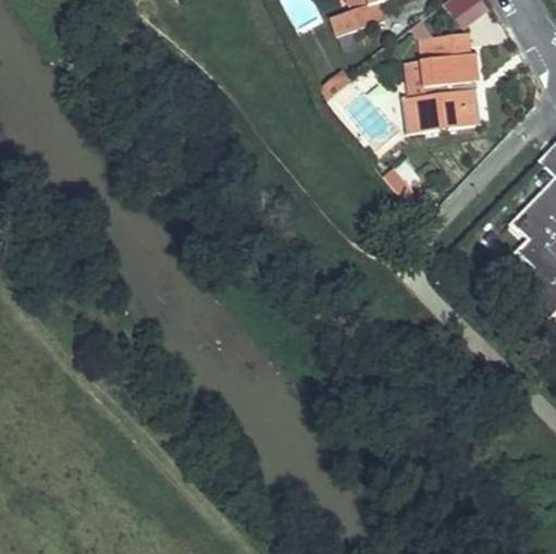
[(366,0),(368,4),(353,9),(330,16),(335,37),(383,21),(377,1),(381,0),(366,0)]
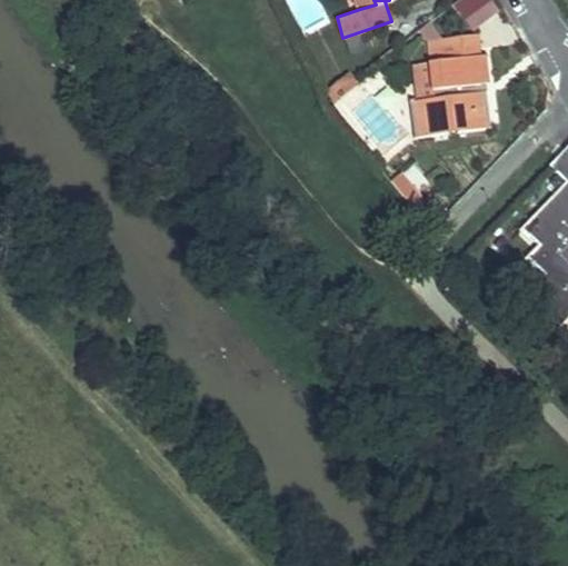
[(358,0),(360,9),(376,5),(374,0),(358,0)]
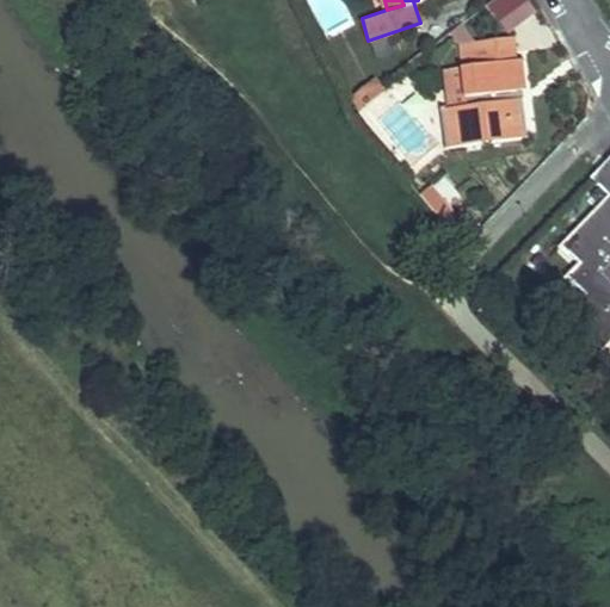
[(505,32),(535,10),(527,0),(487,0),(484,4),(505,32)]
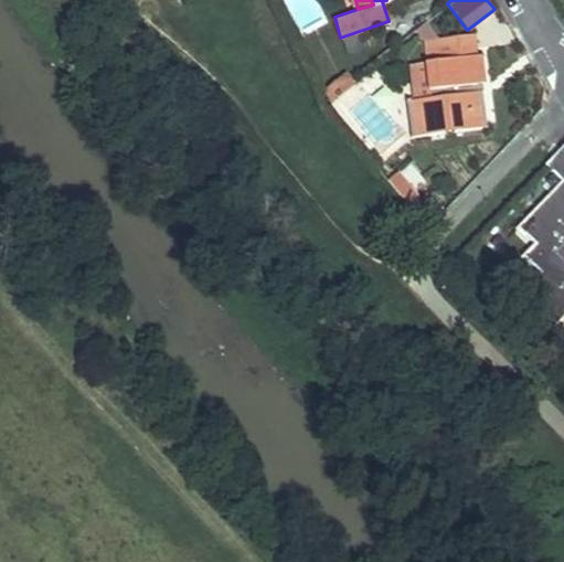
[(469,92),(468,83),(477,83),(482,82),(480,54),(474,55),(471,33),(437,38),(440,60),(426,62),(429,89),(438,88),(438,95),(429,96),(413,98),(416,135),(482,127),(479,91),(477,92),(469,92)]
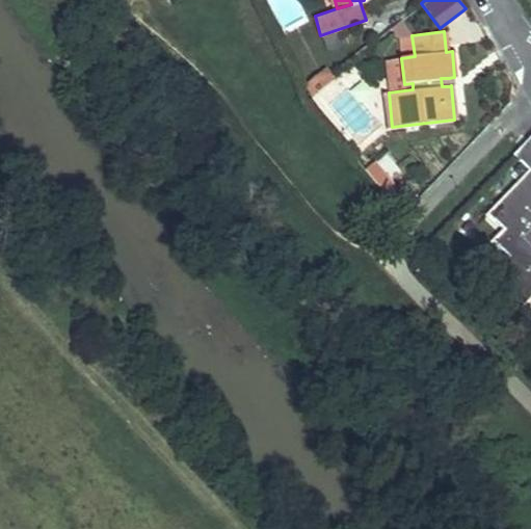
[(404,84),(401,58),(400,58),(386,59),(385,59),(389,93),(404,90),(413,89),(413,83),(404,84)]
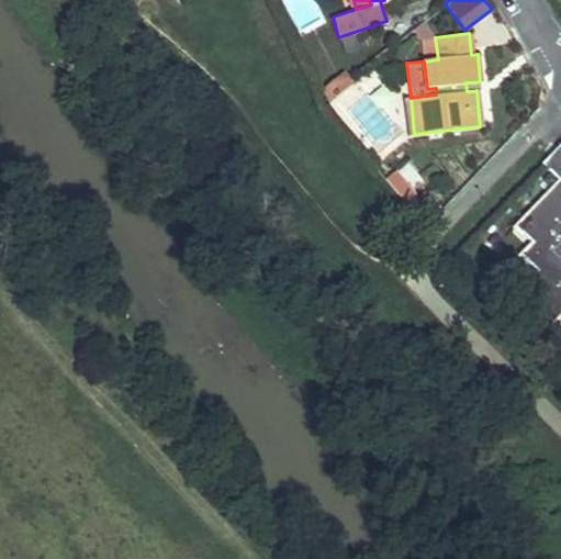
[(323,97),(349,77),(345,70),(320,89),(323,97)]
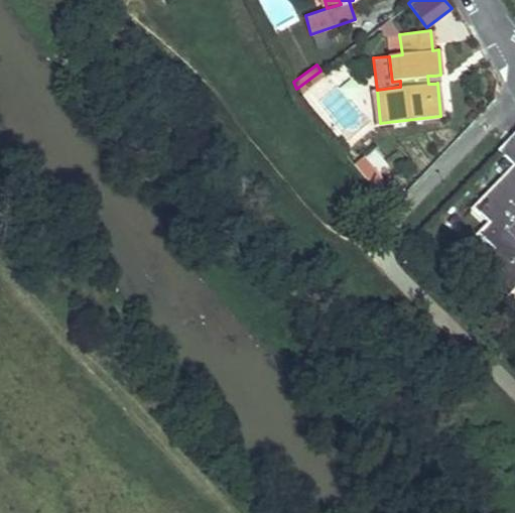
[(300,92),(325,75),(320,71),(296,89),(300,92)]
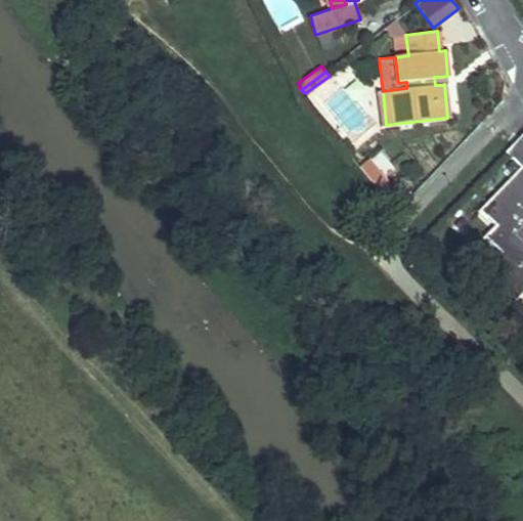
[(522,132),(506,152),(520,166),(480,208),(495,225),(485,234),(500,251),(483,268),(515,300),(522,291),(522,132)]
